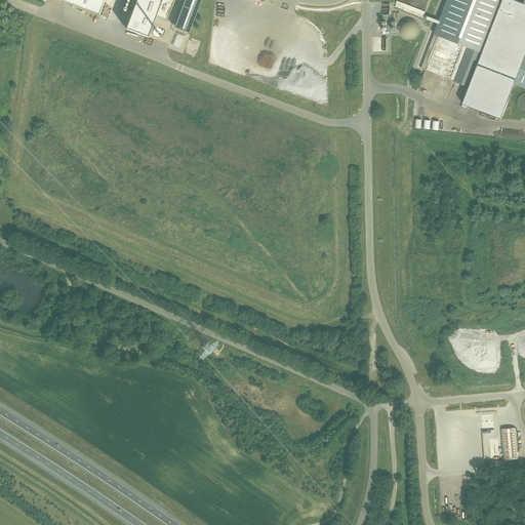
[(59,0),(99,14),(105,0),(59,0)]
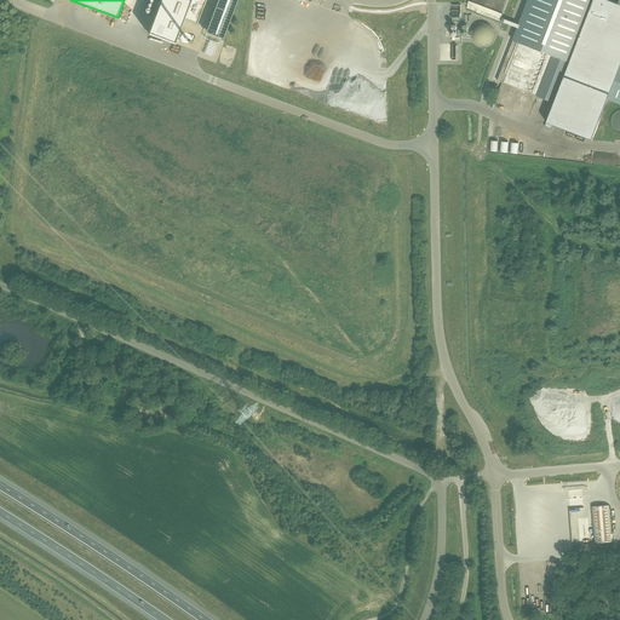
[(160,0),(148,33),(174,42),(184,18),(197,23),(205,0),(160,0)]
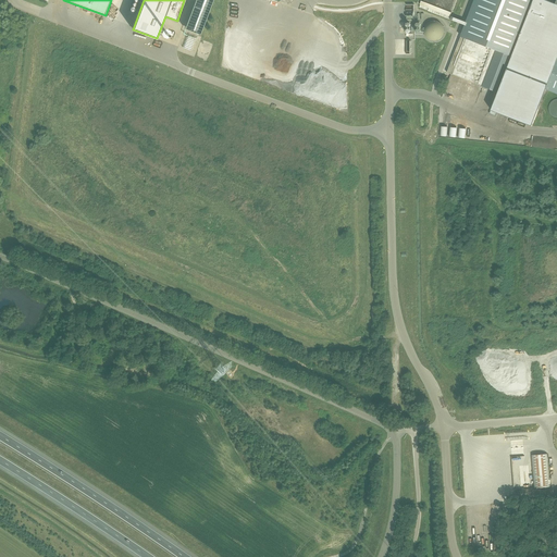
[(215,0),(198,0),(186,34),(201,39),(215,0)]
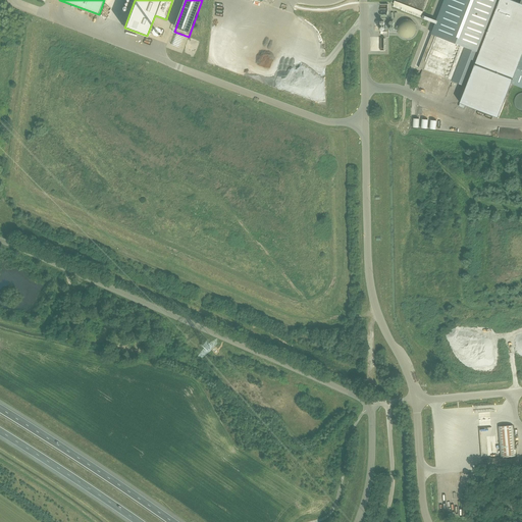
[(395,0),(393,4),(422,15),(423,11),(395,0)]
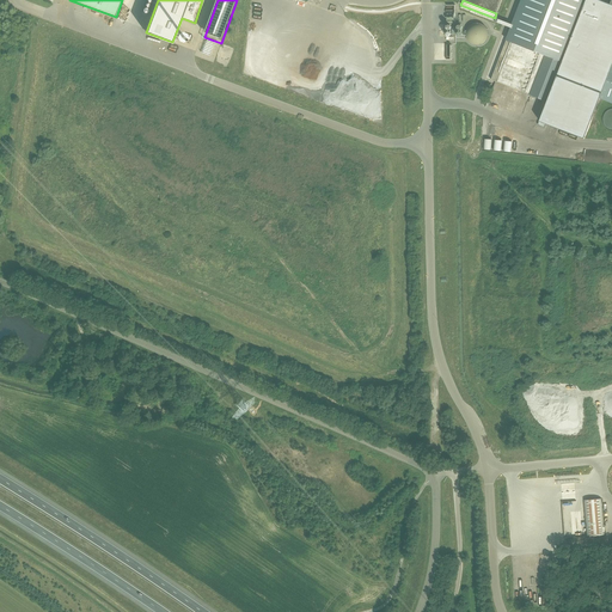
[(531,96),(548,102),(569,47),(611,62),(611,65),(600,97),(611,102),(611,0),(610,4),(601,0),(521,0),(506,40),(507,41),(491,79),(531,95),(531,96)]
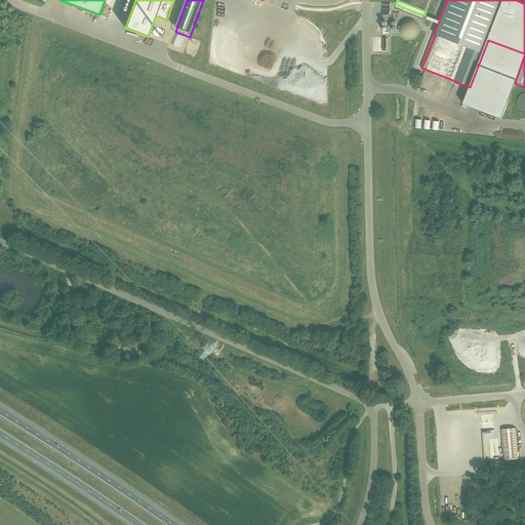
[(401,24),(401,25),(400,26),(400,27),(399,29),(400,31),(400,32),(400,33),(401,34),(402,35),(403,37),(404,37),(405,38),(407,38),(408,39),(409,39),(411,38),(413,38),(414,37),(416,35),(417,34),(418,32),(418,31),(418,30),(418,29),(418,27),(418,26),(417,25),(416,23),(415,23),(414,21),(413,21),(412,19),(411,19),(410,19),(408,19),(406,19),(405,21),(404,21),(403,22),(402,23),(401,24)]
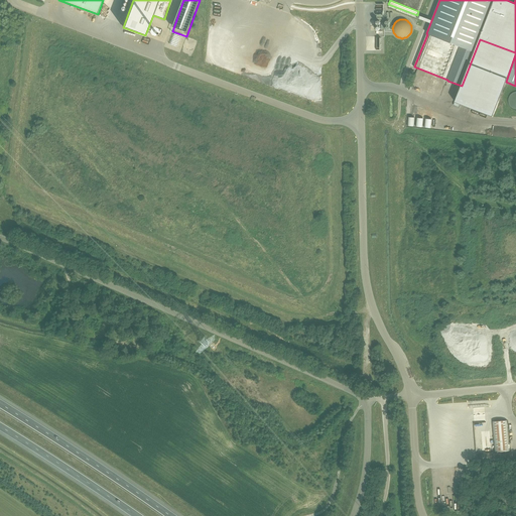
[(181,36),(173,33),(169,44),(177,47),(181,36)]
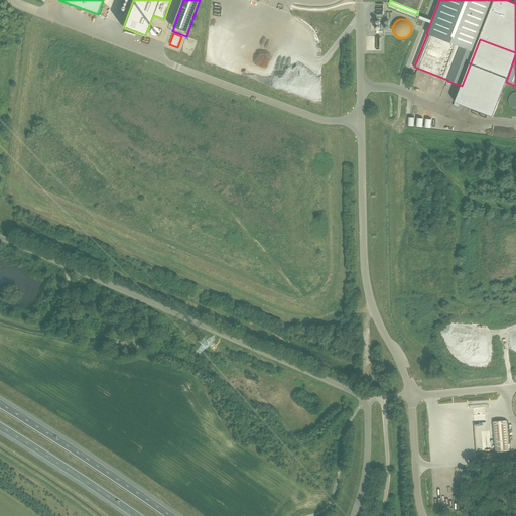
[(495,452),(510,450),(507,420),(492,421),(495,452)]
